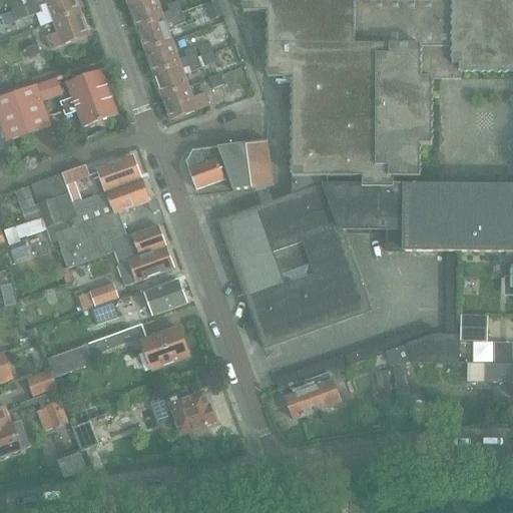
[(14,0),(9,2),(12,12),(24,8),(24,9),(29,7),(29,6),(45,0),(14,0)]
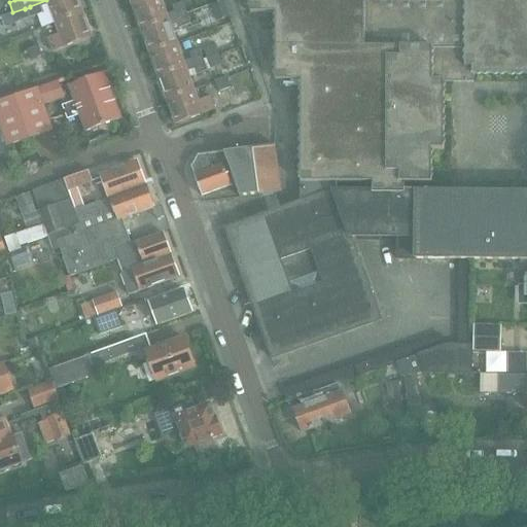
[(48,3),(56,23),(82,12),(77,0),(46,0),(30,6),(30,7),(33,15),(41,12),(39,7),(48,3)]
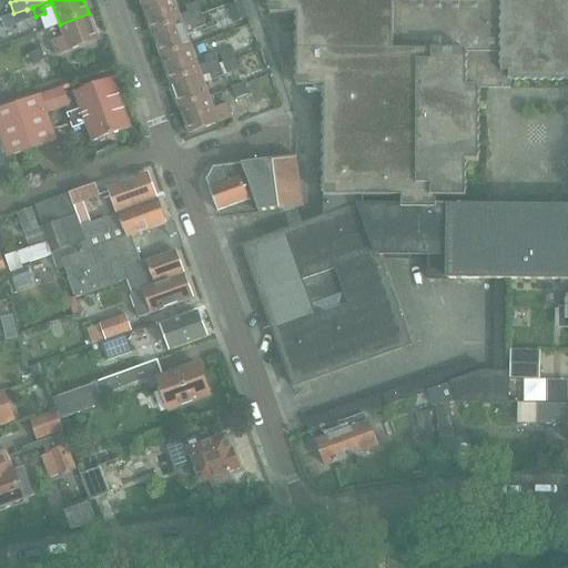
[(180,17),(173,0),(163,0),(143,8),(152,33),(200,16),(196,4),(186,8),(189,13),(180,17)]
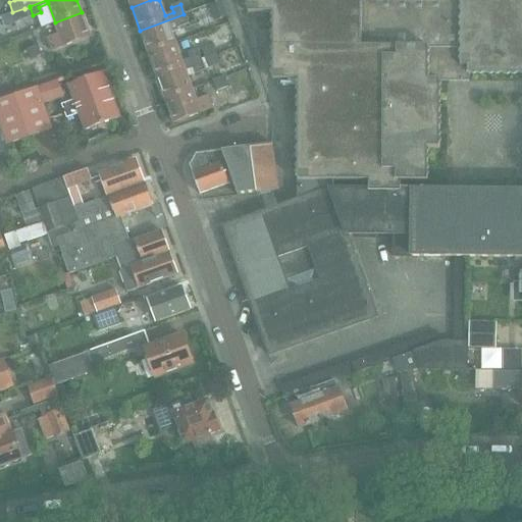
[(228,16),(222,0),(220,0),(209,4),(215,21),(228,16)]
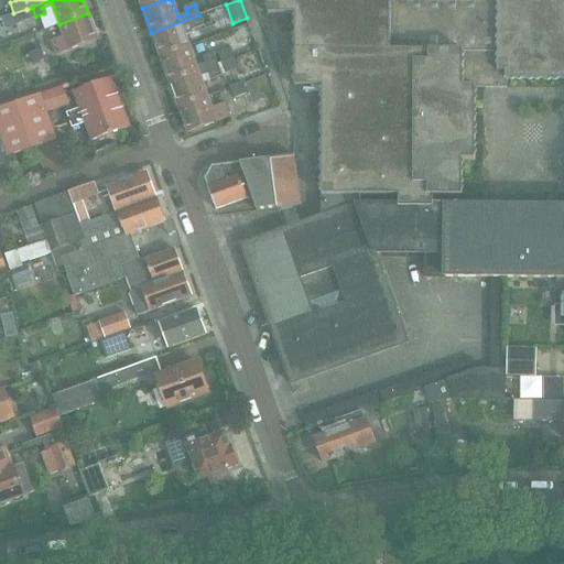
[(563,0),(267,0),(267,14),(294,14),(294,86),(322,87),(321,216),(241,245),(292,383),(407,342),(375,252),(426,253),(425,275),(556,278),(563,278),(563,206),(444,205),(444,204),(432,203),(432,195),(462,195),(463,161),(475,161),(476,86),(463,86),(463,71),(503,71),(503,78),(563,78),(563,0)]
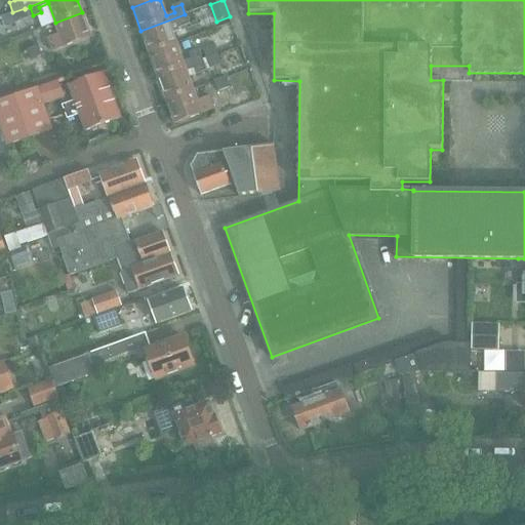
[(12,12),(0,16),(4,26),(16,22),(29,17),(25,9),(25,8),(12,12)]
